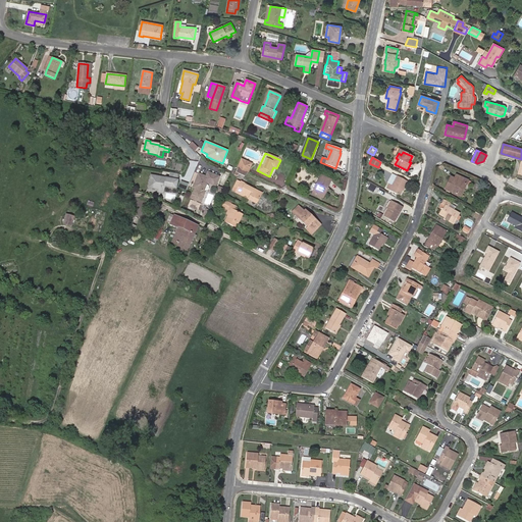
[(244,165),(246,161),(242,159),(238,168),(239,168),(247,172),(248,172),(250,168),(244,165)]
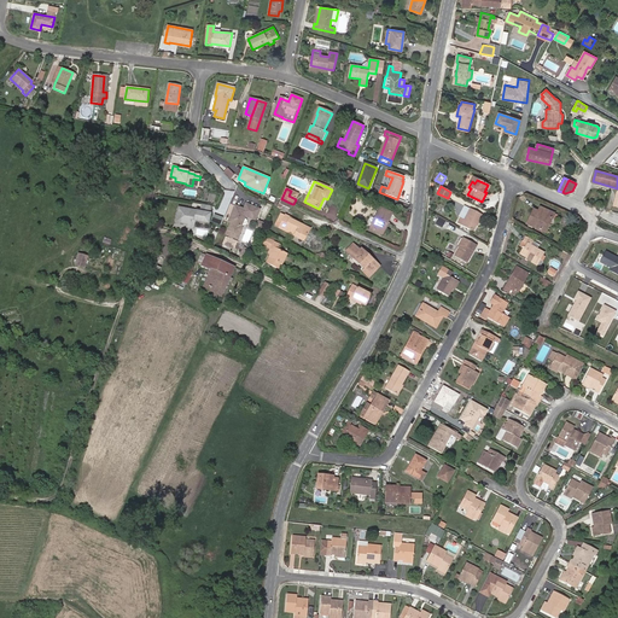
[(290,209),(292,204),(283,199),(279,207),(283,209),(284,207),(290,209)]
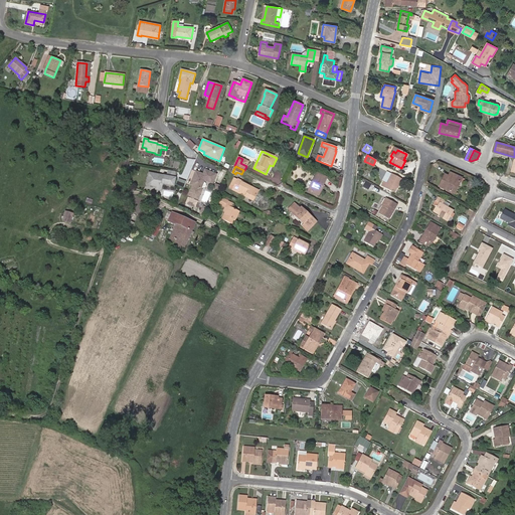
[(203,174),(196,171),(192,181),(194,182),(193,186),(189,195),(198,199),(202,189),(201,189),(205,180),(208,181),(209,179),(214,181),(216,174),(205,170),(203,174)]
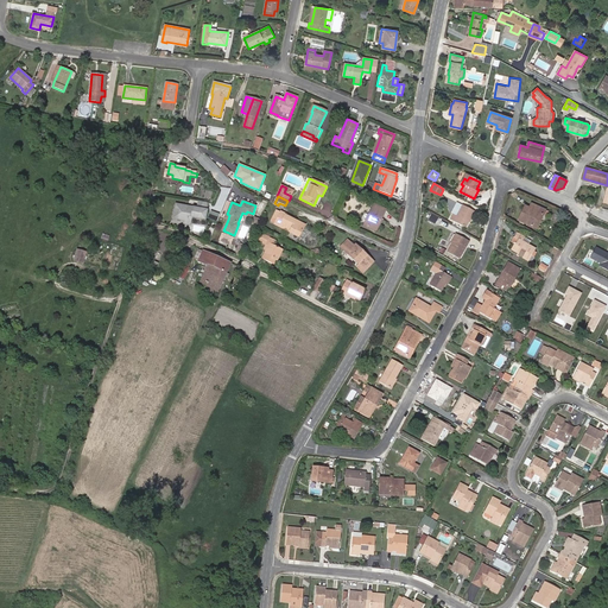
[(207,211),(176,204),(175,209),(179,210),(178,220),(185,221),(184,225),(190,226),(191,217),(204,220),(207,211)]
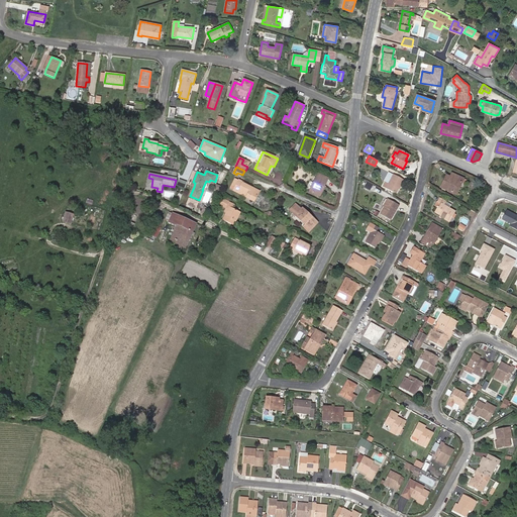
[(322,187),(324,188),(328,179),(318,174),(309,192),(318,196),(322,187)]
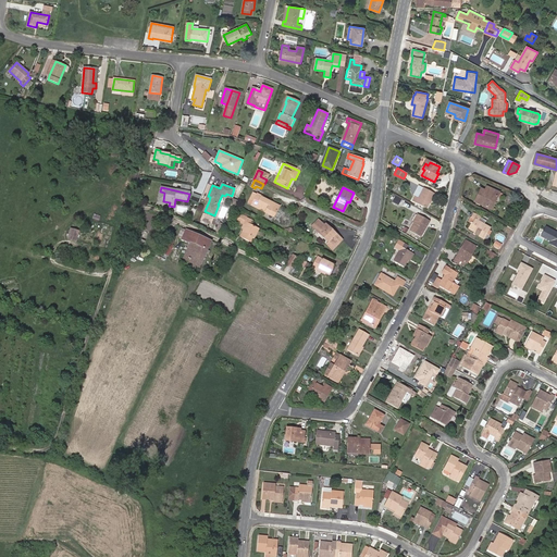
[(430,198),(431,199),(434,194),(424,188),(419,198),(415,195),(412,200),(426,209),(430,203),(428,202),(430,198)]
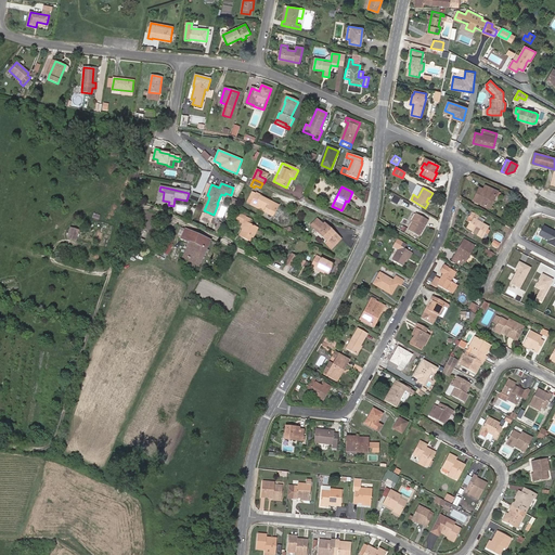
[(486,191),(483,190),(479,188),(473,202),(488,208),(491,201),(489,201),(491,195),(495,197),(498,192),(488,188),(486,191)]
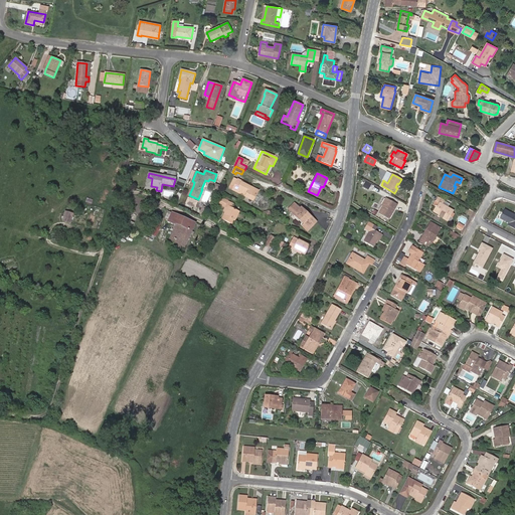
[(248,187),(249,187),(241,183),(242,182),(234,178),(229,187),(253,200),(258,192),(248,187)]
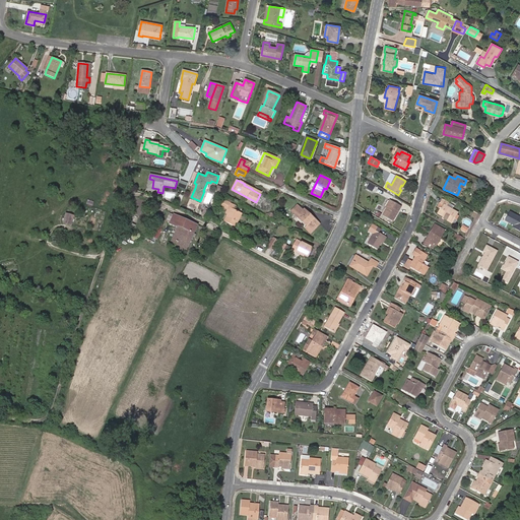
[(235,209),(231,207),(233,204),(222,199),(219,205),(228,209),(230,210),(228,214),(224,220),(235,226),(242,213),(235,209)]
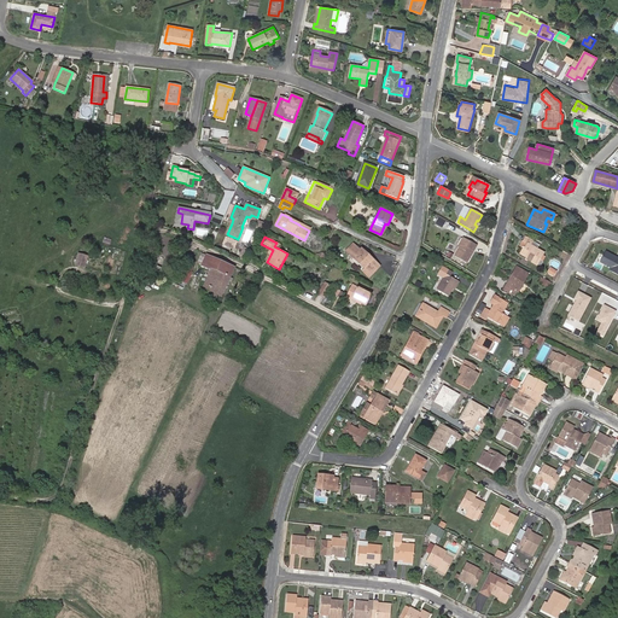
[(534,242),(525,237),(523,240),(526,243),(523,248),(520,254),(526,257),(530,258),(529,261),(537,266),(544,254),(538,249),(540,245),(534,242)]
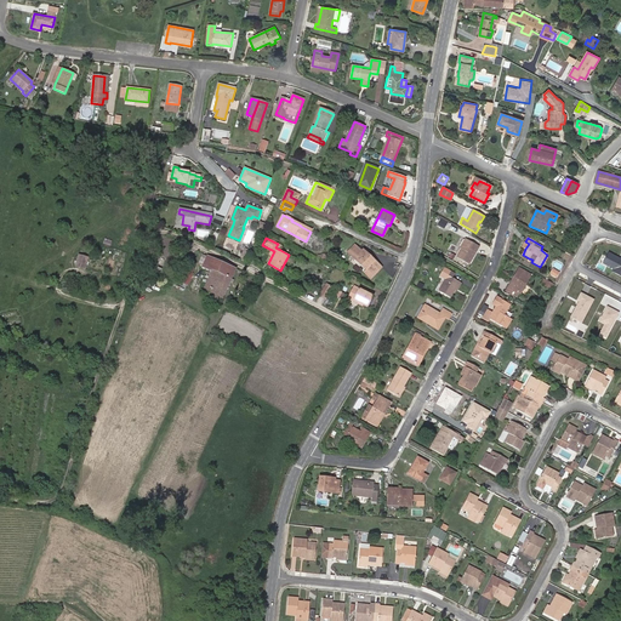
[(238,243),(227,239),(224,245),(235,249),(238,243)]
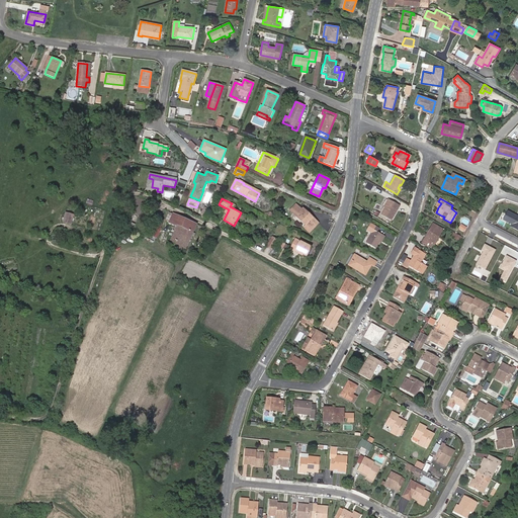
[(391,200),(385,208),(381,214),(391,221),(400,205),(391,200)]
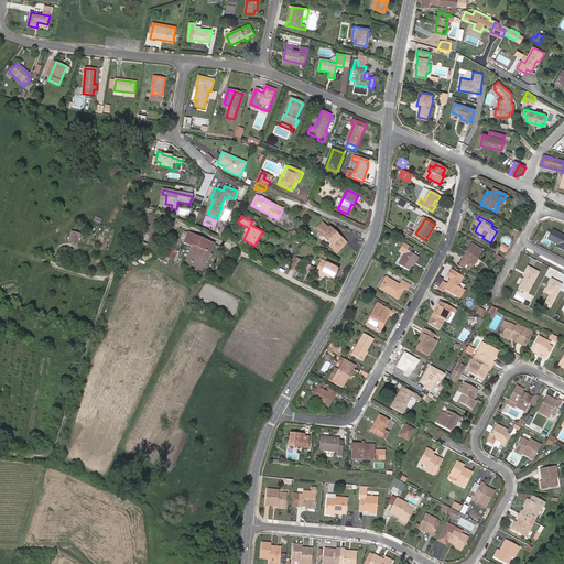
[(316,229),(320,232),(326,225),(323,223),(316,229)]
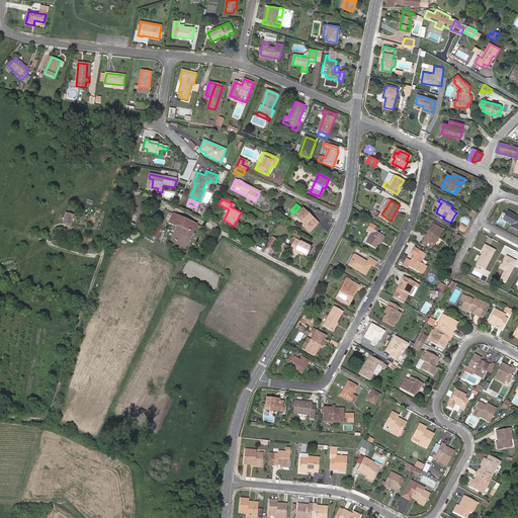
[(313,227),(314,228),(319,223),(311,214),(309,217),(303,209),(299,206),(293,213),(306,225),(304,227),(309,232),(313,227)]
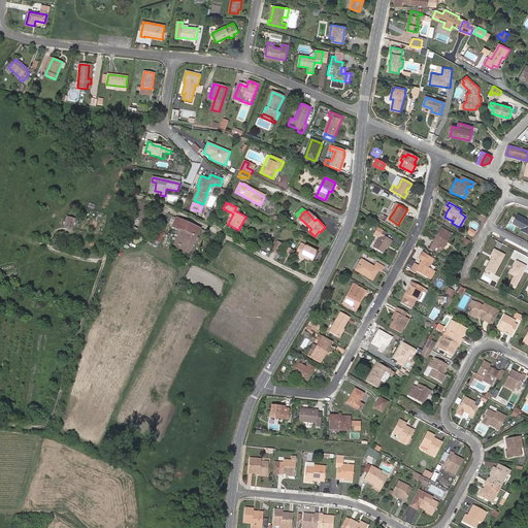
[(527,219),(518,215),(513,225),(527,232),(527,219)]
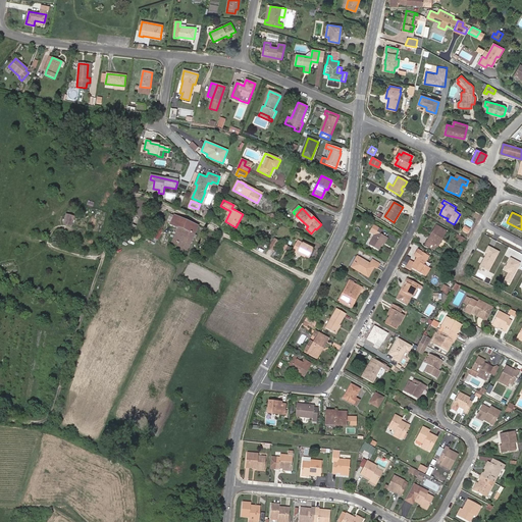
[(66,214),(64,223),(71,225),(74,217),(66,214)]
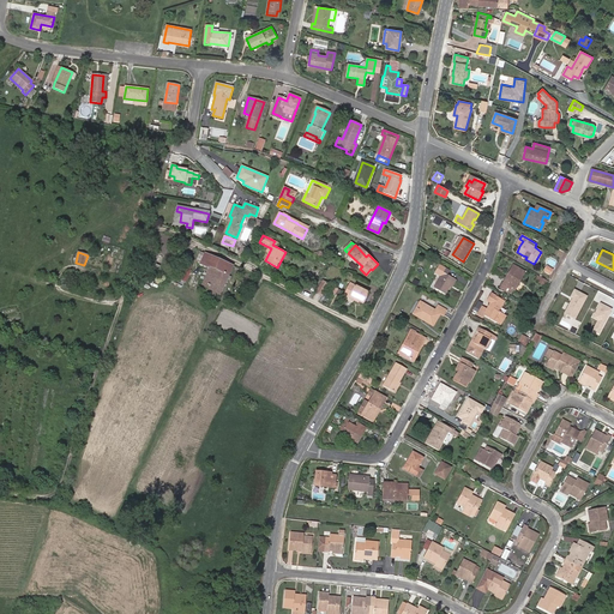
[(202,287),(220,295),(233,265),(205,253),(200,264),(210,269),(202,287)]
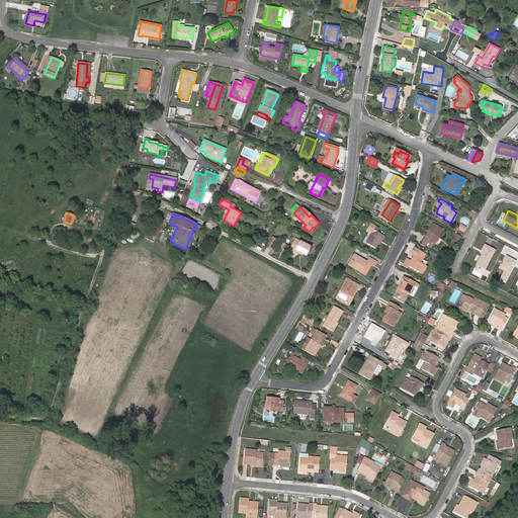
[(163,225),(157,222),(151,235),(157,237),(163,225)]
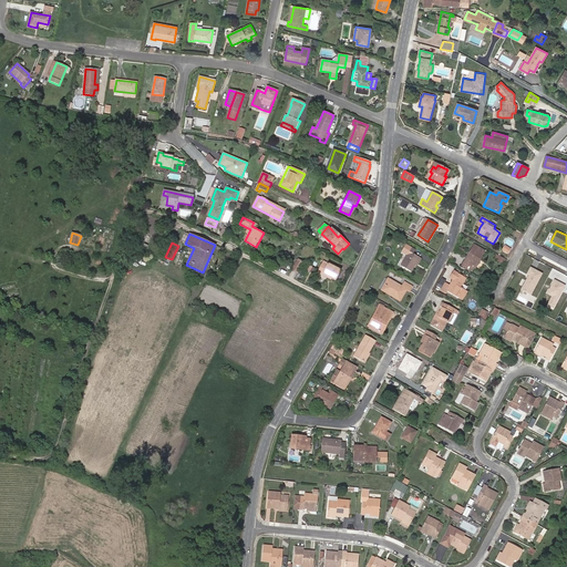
[(477,258),(480,259),(485,250),(474,245),(462,266),(470,270),(472,267),(473,267),(477,258)]
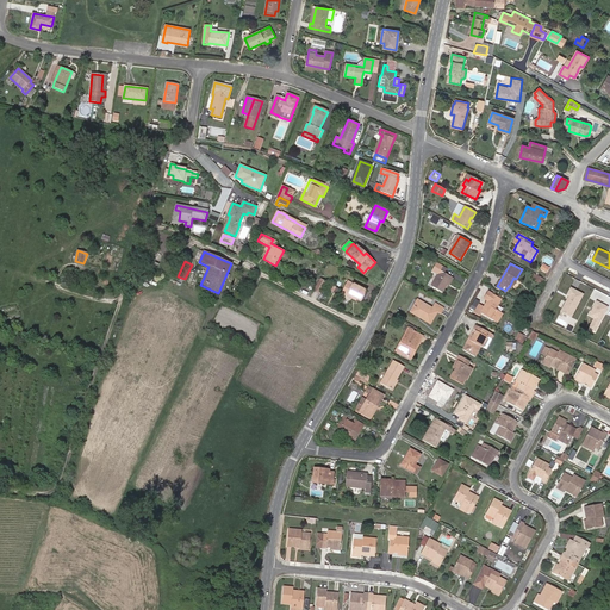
[(447,285),(452,277),(446,273),(448,269),(440,265),(437,269),(441,271),(431,286),(442,292),(447,285)]
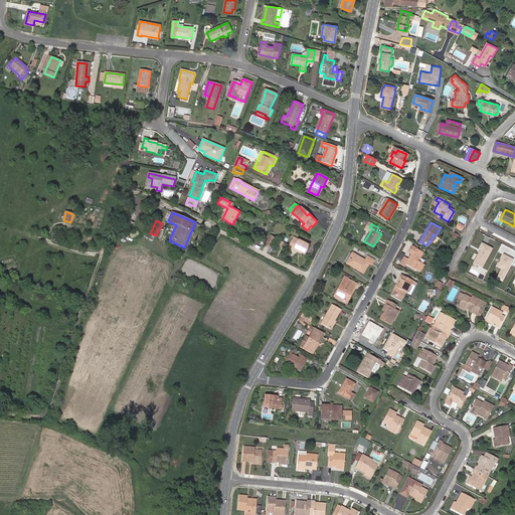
[(296,244),(293,249),(305,255),(310,246),(298,240),(297,241),(293,239),(292,242),(296,244)]
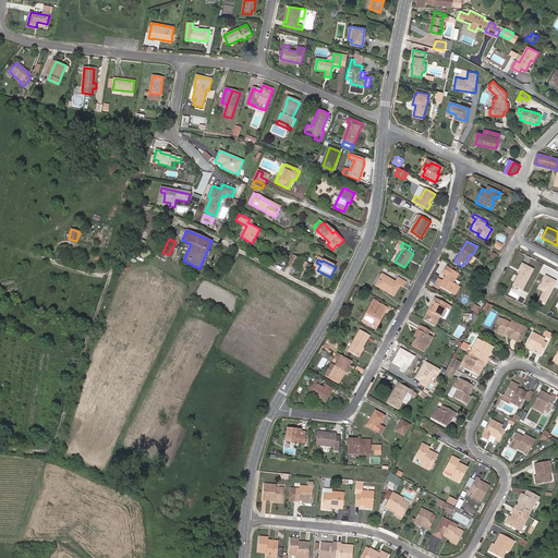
[(523,289),(534,269),(522,263),(519,270),(520,270),(513,283),(523,289)]
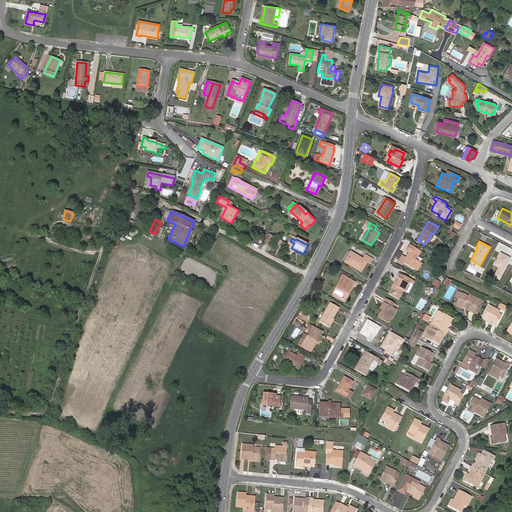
[(406,258),(402,255),(398,263),(402,265),(403,262),(418,271),(422,263),(415,259),(413,258),(415,255),(417,256),(421,251),(410,245),(406,250),(409,252),(406,258)]
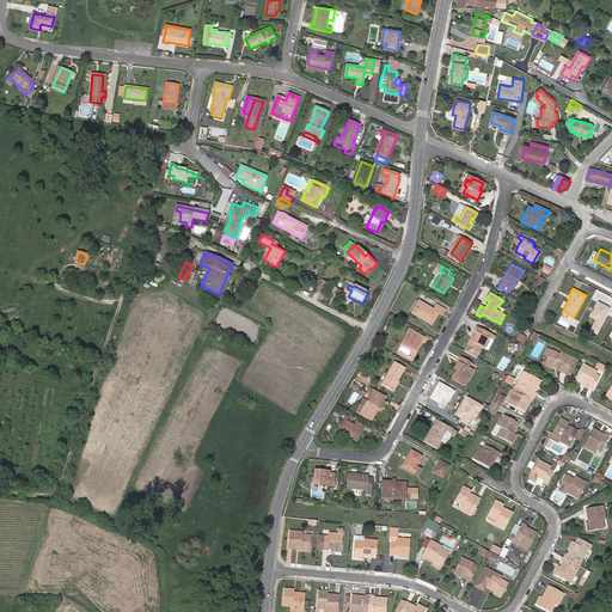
[(422,317),(421,319),(432,325),(439,313),(442,314),(445,310),(438,305),(434,310),(418,301),(412,311),(422,317)]
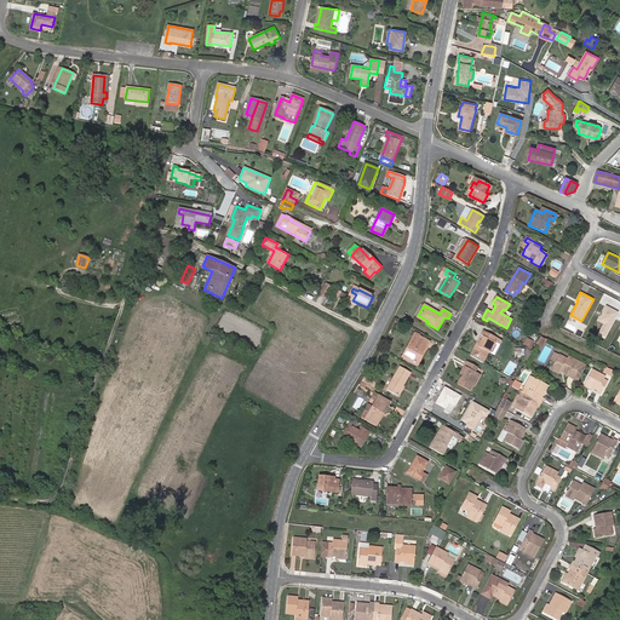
[(619,313),(606,305),(597,321),(602,325),(597,334),(606,338),(619,313)]
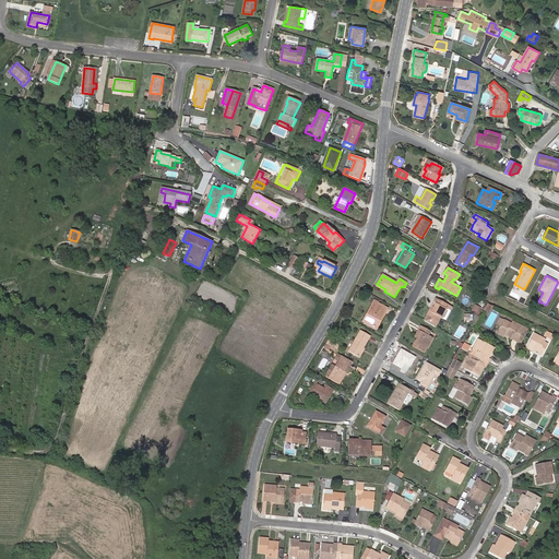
[(435,309),(431,308),(424,321),(435,326),(441,317),(447,320),(451,311),(448,309),(450,306),(437,298),(435,302),(438,304),(435,309)]
